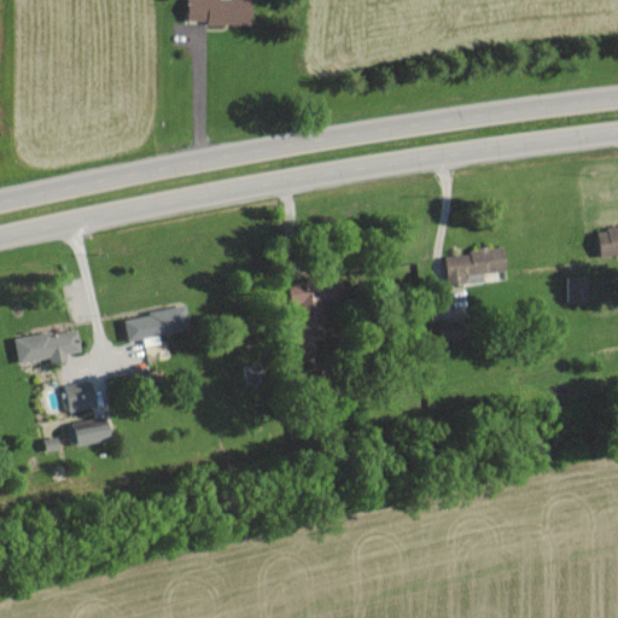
[(186,0),(186,19),(250,22),(250,0),(186,0)]
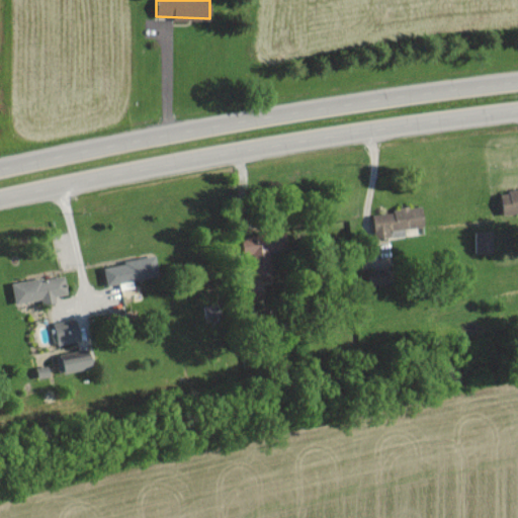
[(517,189),(500,193),(504,214),(517,211),(517,189)]
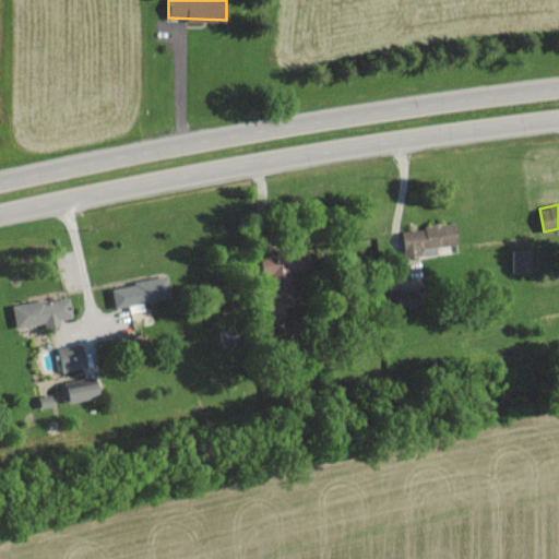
[(405,257),(437,252),(436,246),(458,242),(454,222),(401,229),(405,257)]
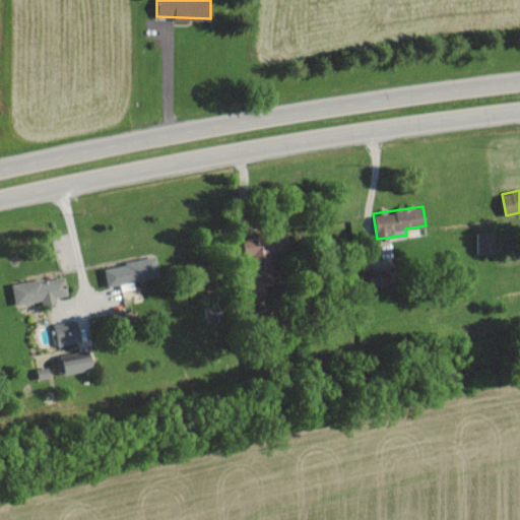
[(477,253),(495,252),(494,231),(476,232),(477,253)]
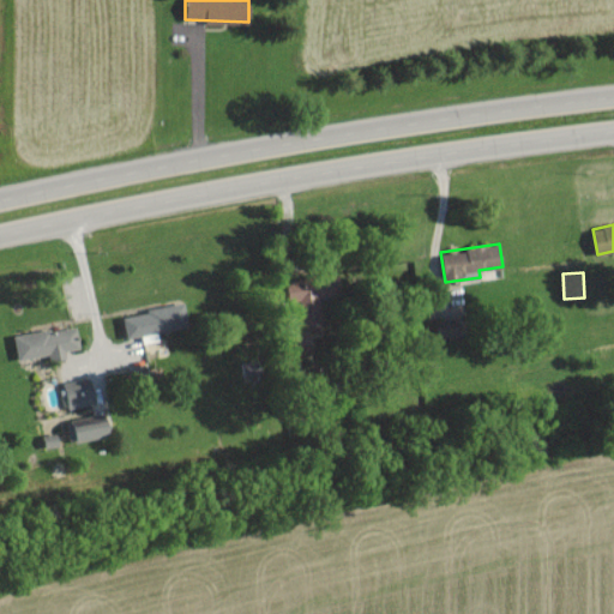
[(290,283),(298,332),(294,332),(296,351),(314,349),(314,347),(332,344),(326,305),(341,302),(336,277),(290,283)]
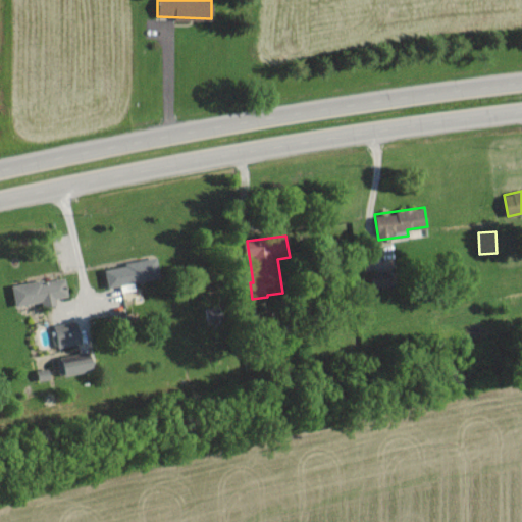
[(107,286),(159,276),(155,257),(104,267),(107,286)]
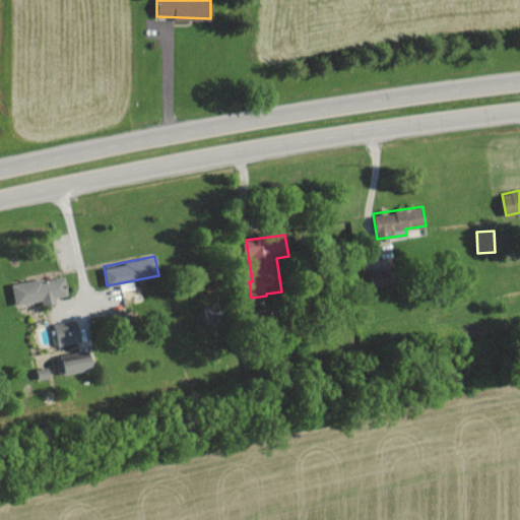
[(13,303),(42,300),(42,304),(55,303),(54,296),(67,295),(65,276),(11,281),(13,303)]
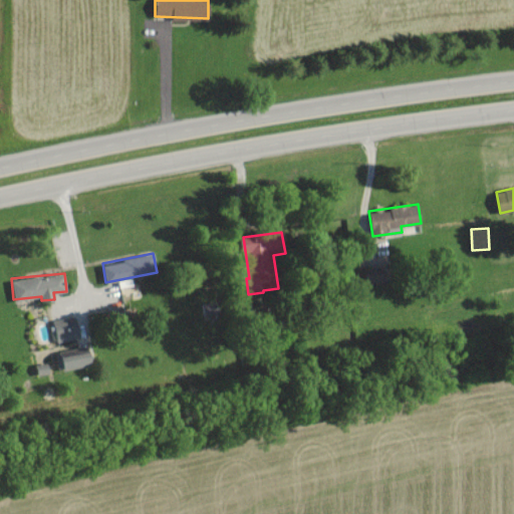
[(79,336),(75,315),(53,319),(57,341),(79,336)]
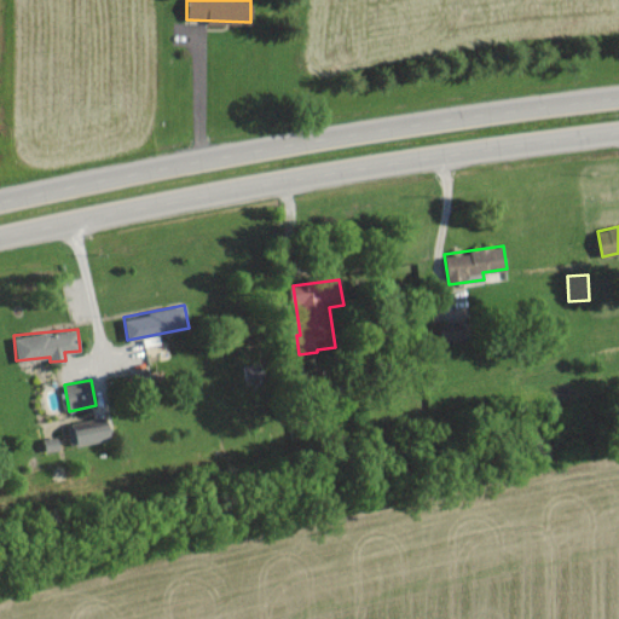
[(70,445),(110,438),(105,416),(67,423),(70,445)]
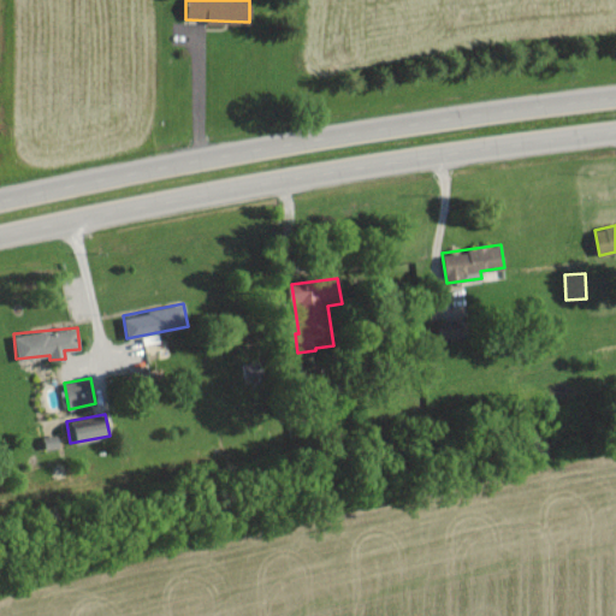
All buildings are outlined.
